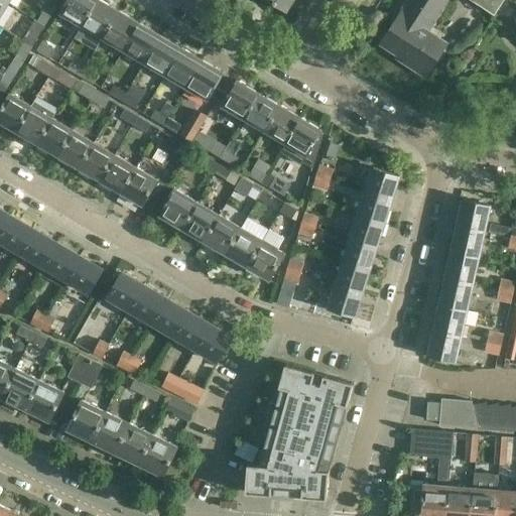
[(44,27),(56,6),(46,0),(38,0),(36,4),(44,9),(36,22),(44,27)]
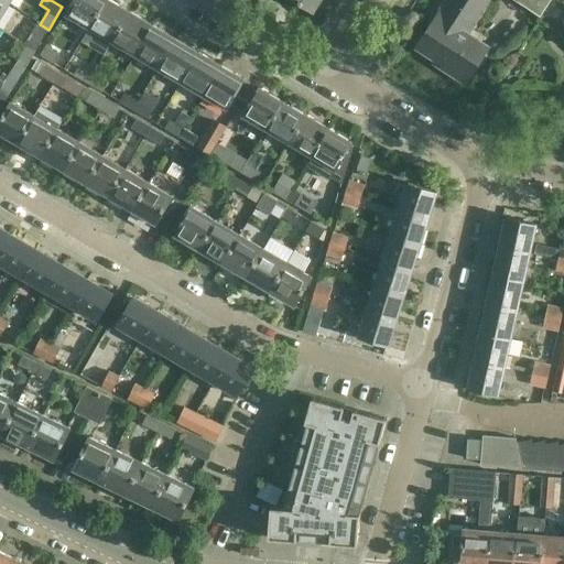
[(88,29),(106,0),(74,0),(65,15),(88,29)]
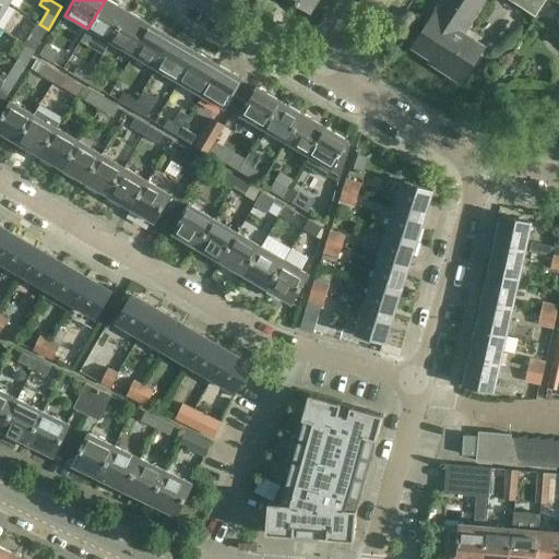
[(128,12),(108,0),(105,0),(87,28),(110,42),(128,12)]
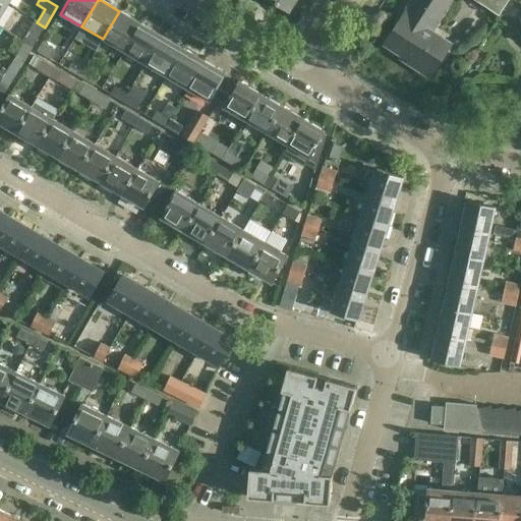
[(296,0),(269,0),(290,11),(296,0)]
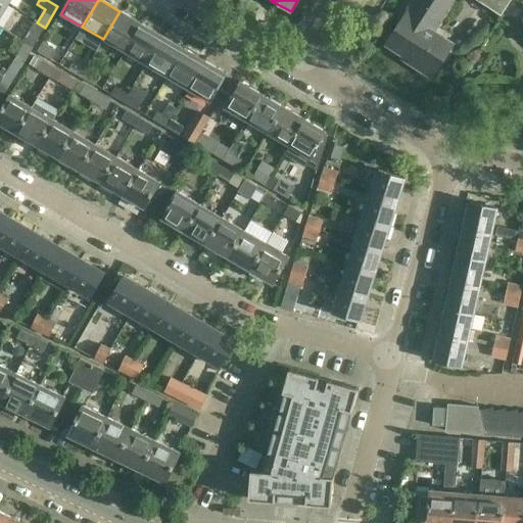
[(417,0),(388,45),(406,56),(403,59),(416,67),(421,61),(435,70),(452,45),(432,33),(453,0),(417,0)]
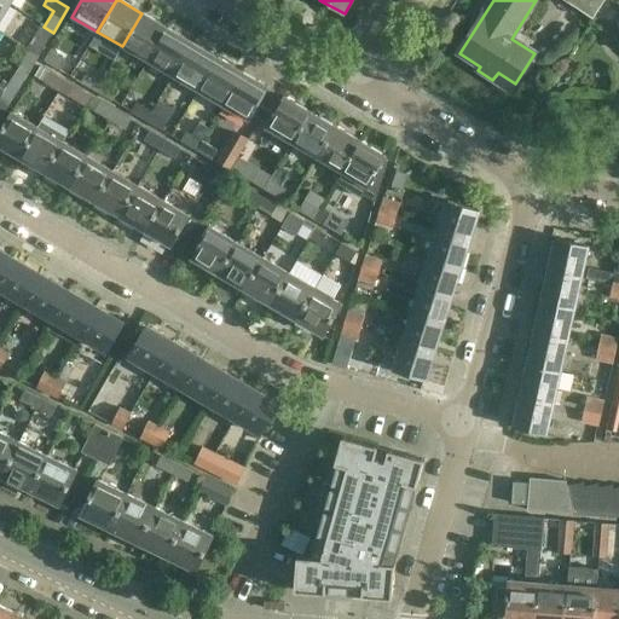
[(566,0),(593,17),(603,0),(566,0)]
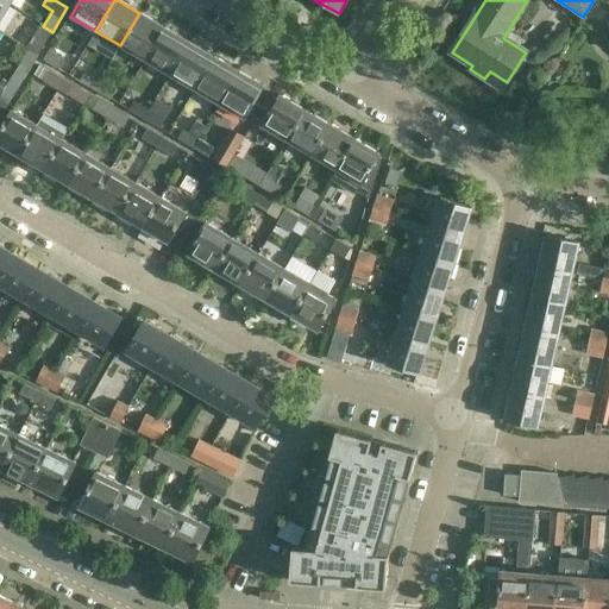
[(164,27),(139,13),(120,45),(145,60),(164,27)]
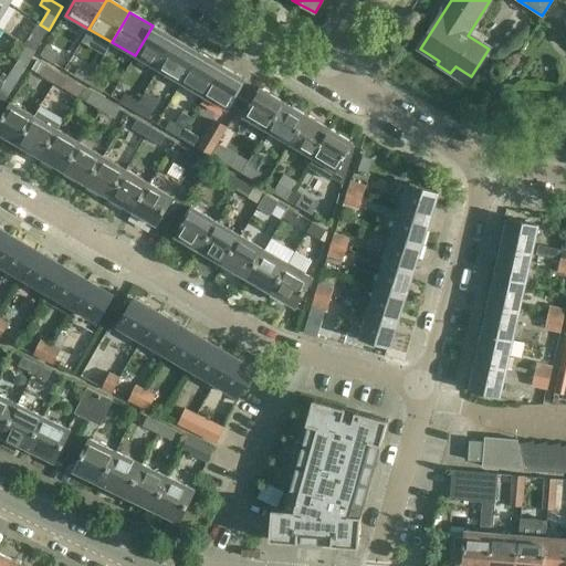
[(27,46),(34,52),(43,39),(49,30),(40,24),(27,46)]
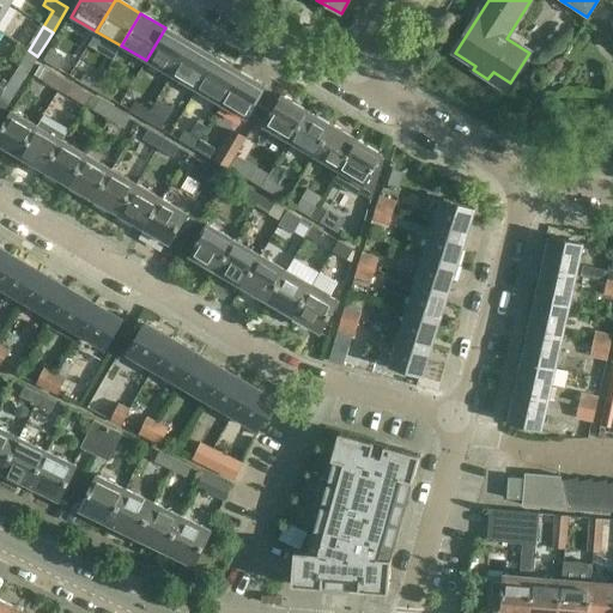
[(190,42),(165,28),(146,60),(170,74),(190,42)]
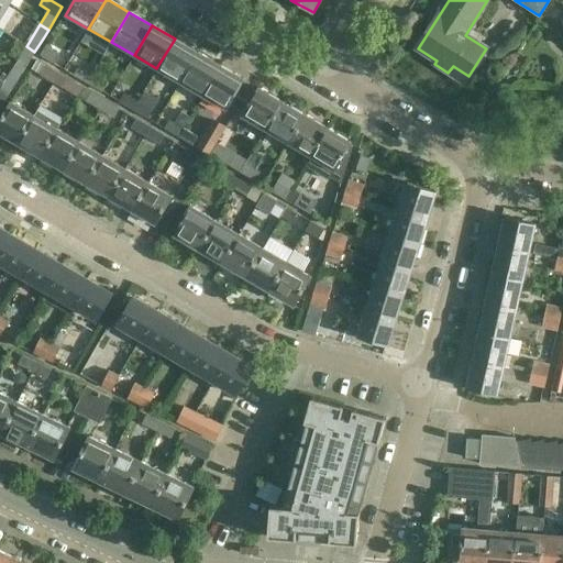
[(156,68),(179,83),(197,52),(175,39),(156,68)]
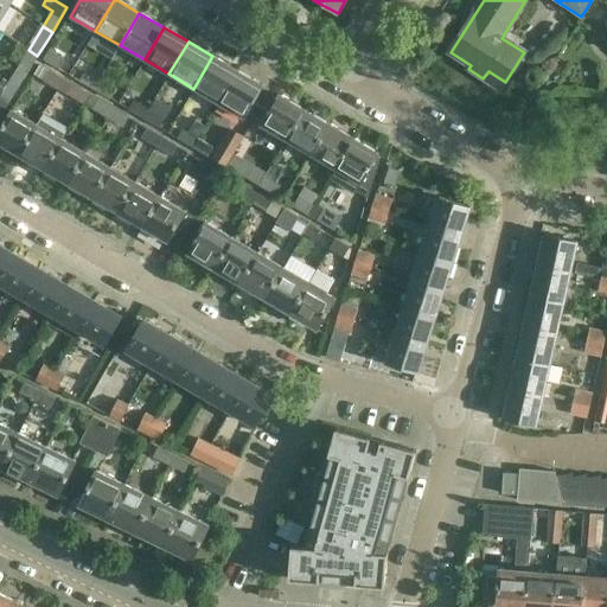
[(37,56),(29,50),(19,65),(13,75),(24,81),(30,71),(29,70),(37,56)]
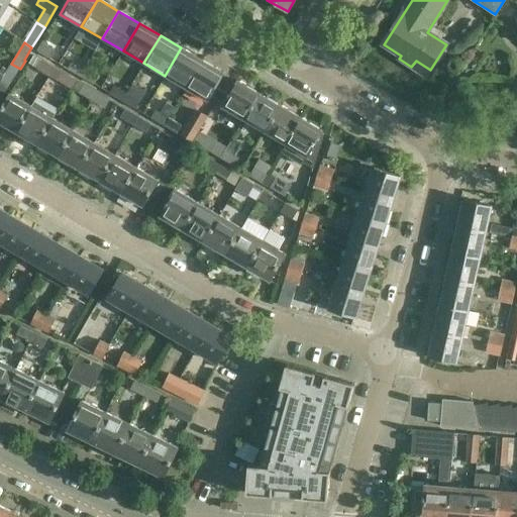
[(40,42),(36,50),(49,59),(55,50),(40,42)]
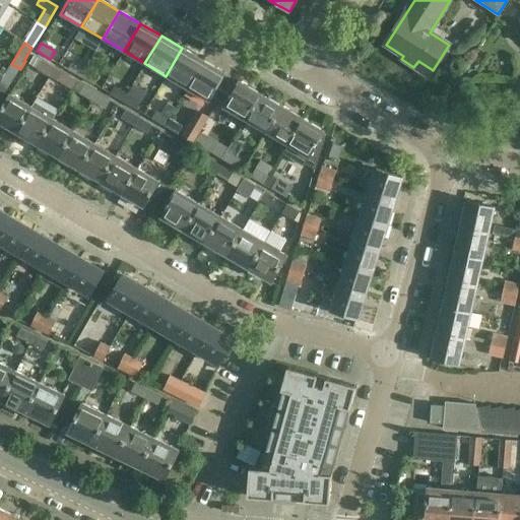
[(166,76),(187,88),(203,60),(182,48),(166,76)]
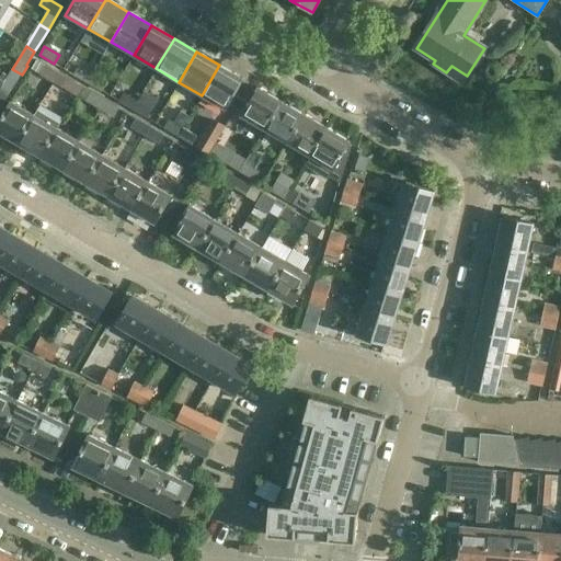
[(219,65),(202,95),(225,109),(243,79),(219,65)]
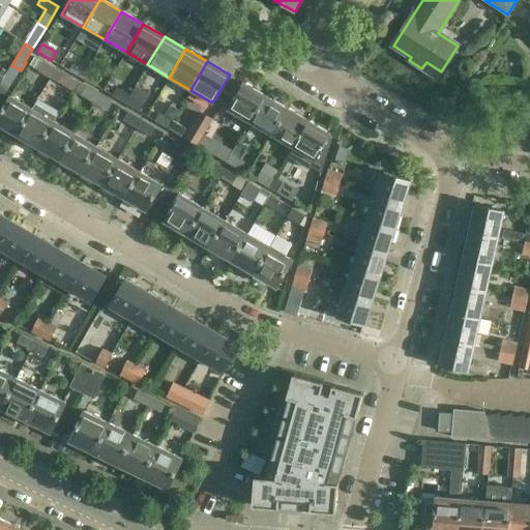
[(82,78),(87,69),(74,62),(68,70),(82,78)]
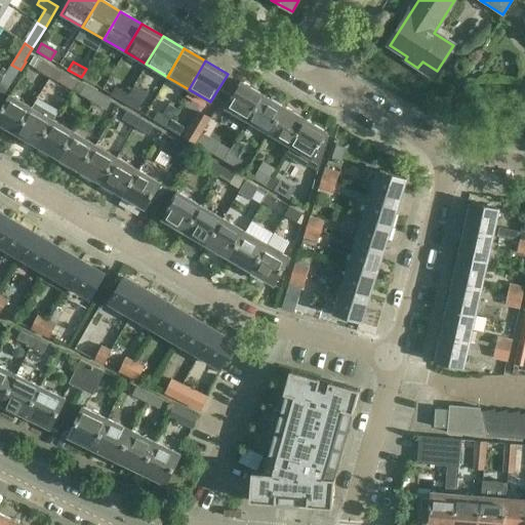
[(49,78),(54,70),(43,63),(37,72),(49,78)]
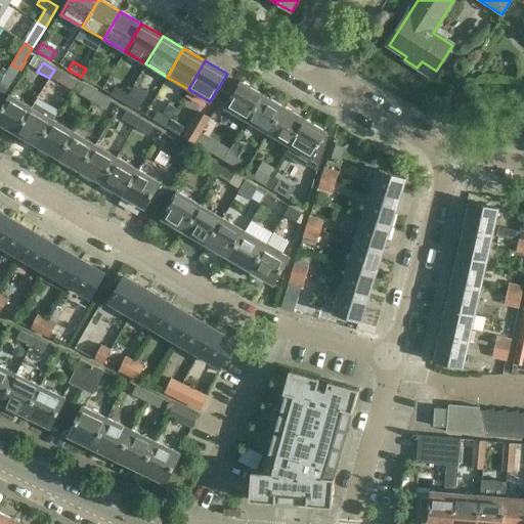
[(0,82),(0,85),(6,90),(14,78),(15,78),(20,70),(11,64),(0,82)]
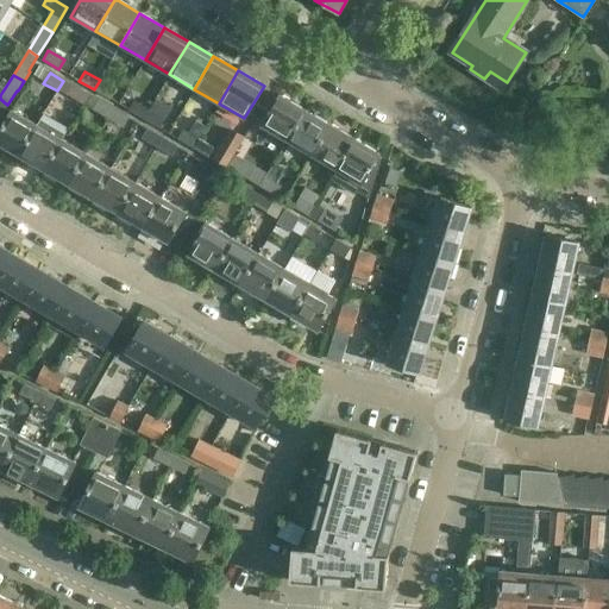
[(94,89),(110,99),(115,89),(100,80),(94,89)]
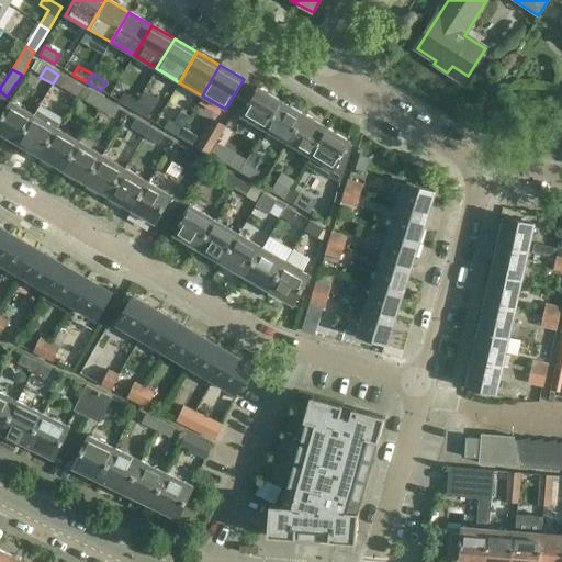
[(80,87),(58,75),(53,83),(75,97),(80,87)]
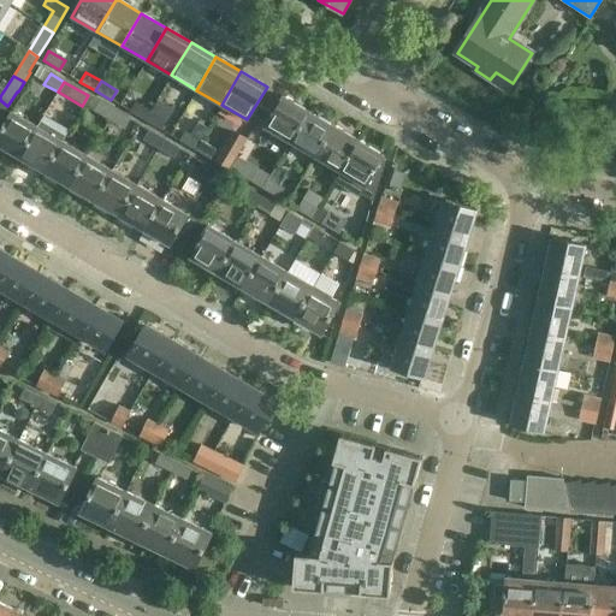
[(290,142),(309,111),(283,96),(265,128),(290,142)]
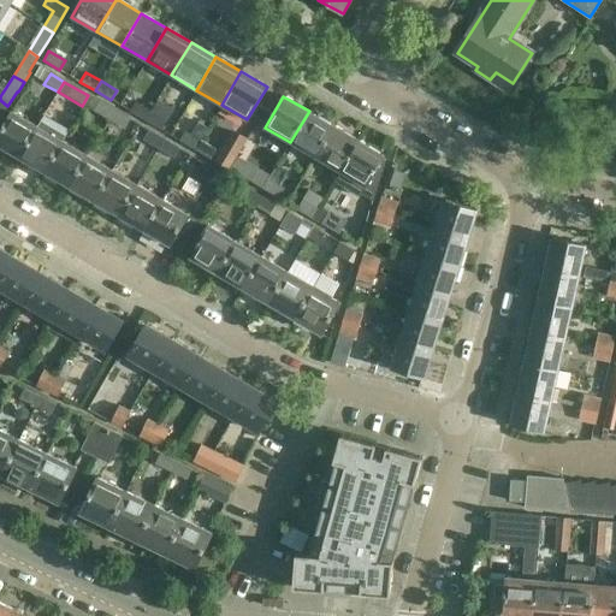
[(144,120),(150,111),(136,101),(130,112),(144,120)]
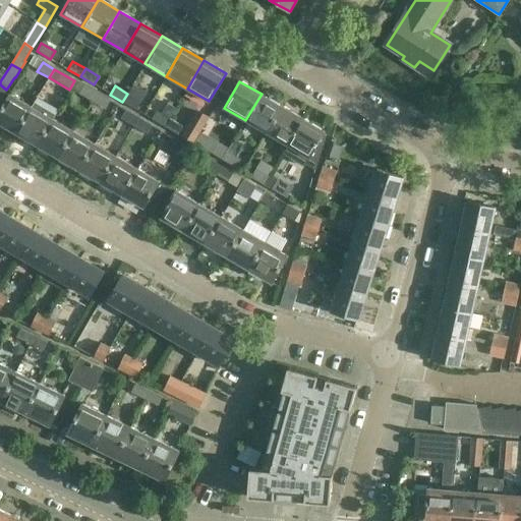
[(91,102),(96,94),(84,87),(79,96),(91,102)]
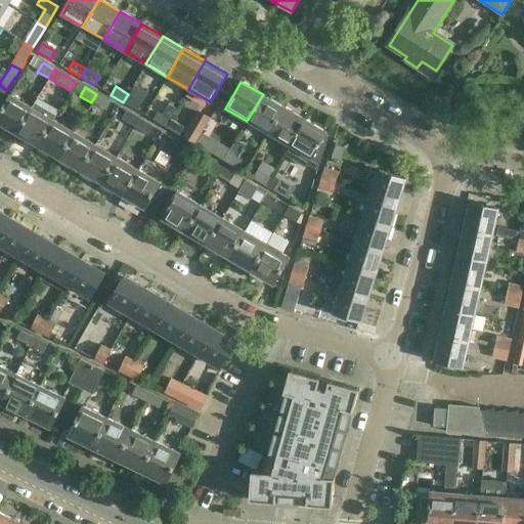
[(96,94),(91,102),(105,111),(111,102),(96,94)]
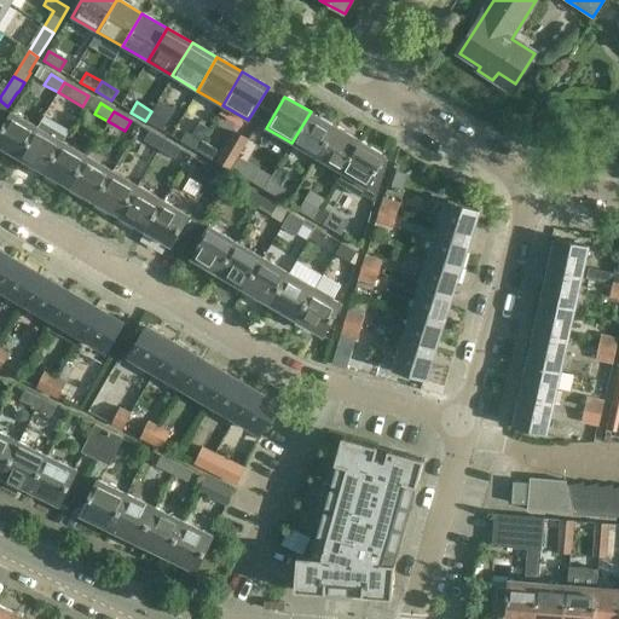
[(151,111),(145,121),(161,129),(167,120),(151,111)]
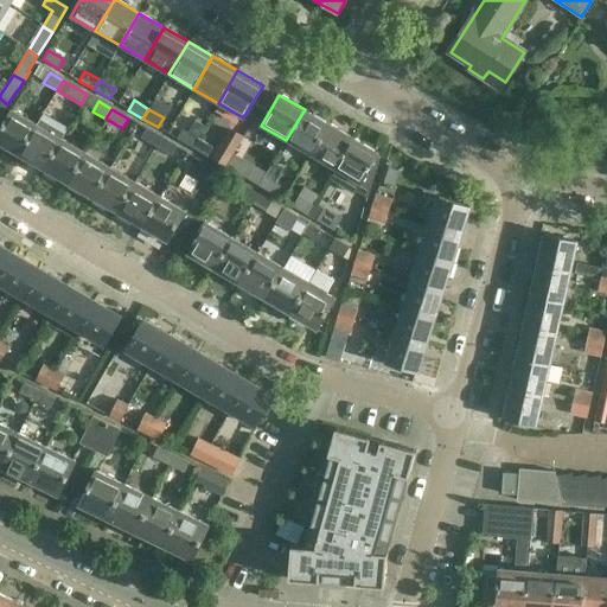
[(328,123),(305,109),(286,140),(311,154),(328,123)]
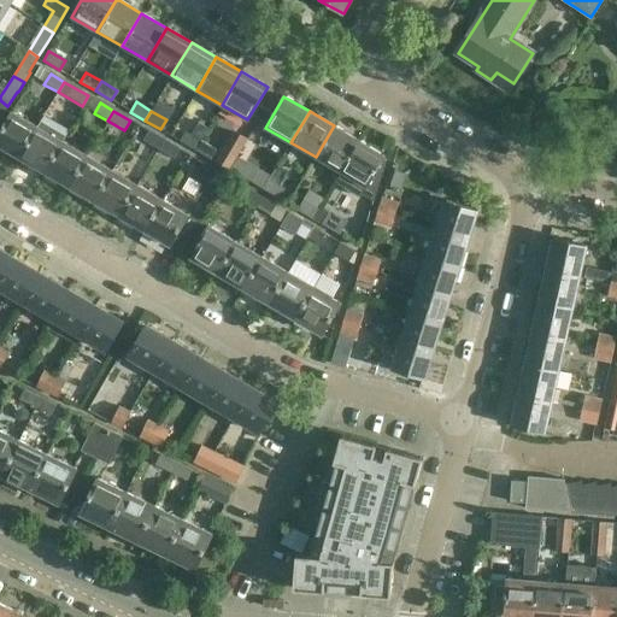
[(0,146),(18,158),(37,127),(12,112),(0,131),(0,146)]
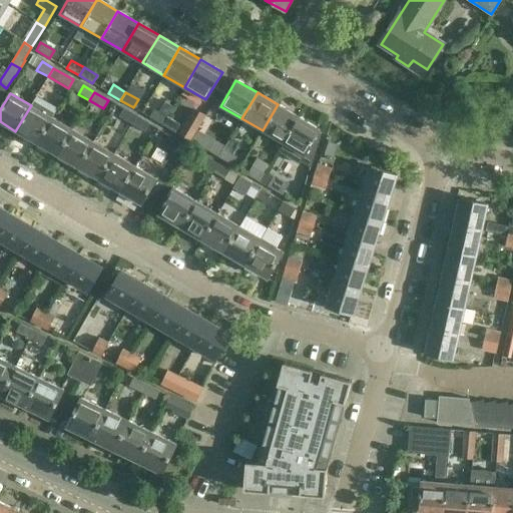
[(31,105),(16,131),(36,143),(51,117),(56,108),(36,96),(31,105)]
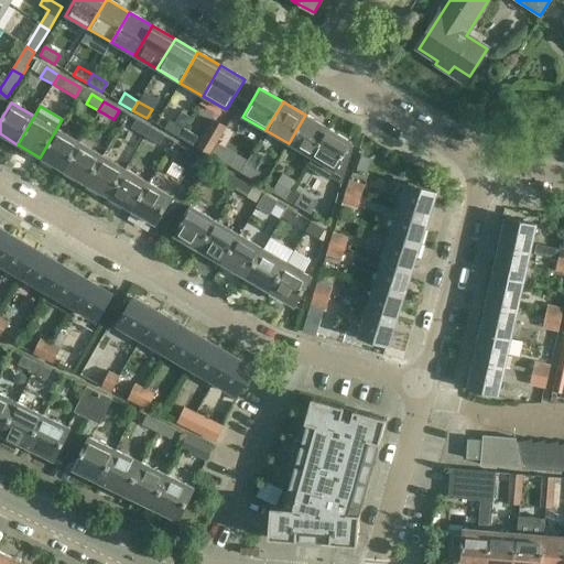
[(289,143),(312,158),(328,128),(305,115),(289,143)]
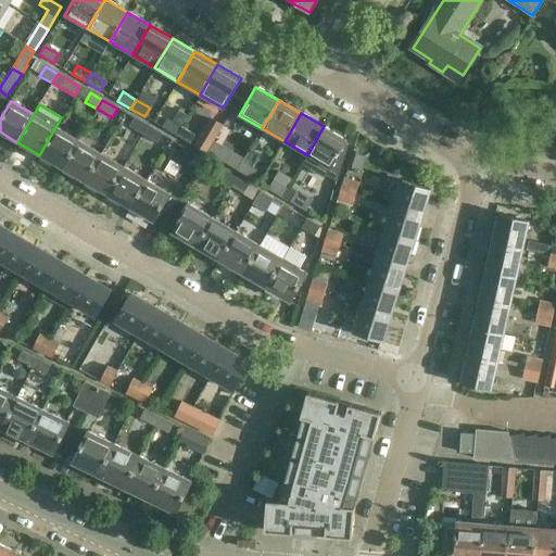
[(193,144),(207,153),(223,126),(210,117),(193,144)]
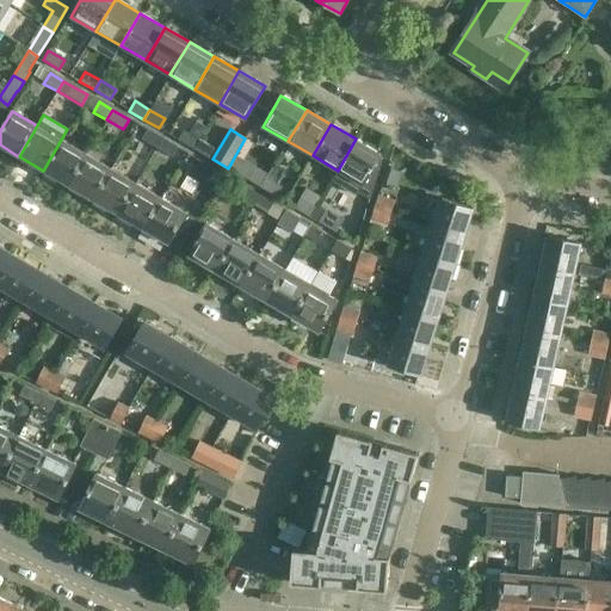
[(156,149),(161,139),(148,130),(142,141),(156,149)]
